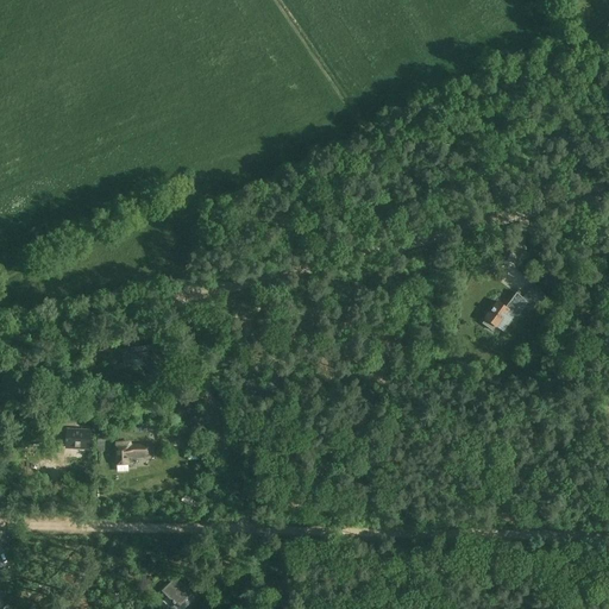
[(534,284),(522,297),(533,307),(539,301),(540,302),(546,296),(534,284)]
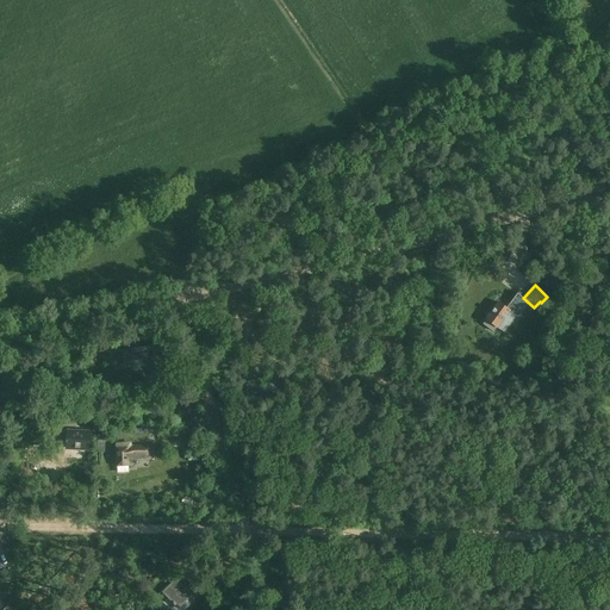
[(498,303),(486,319),(491,324),(489,328),(495,331),(509,311),(518,317),(528,303),(517,293),(506,307),(498,303)]
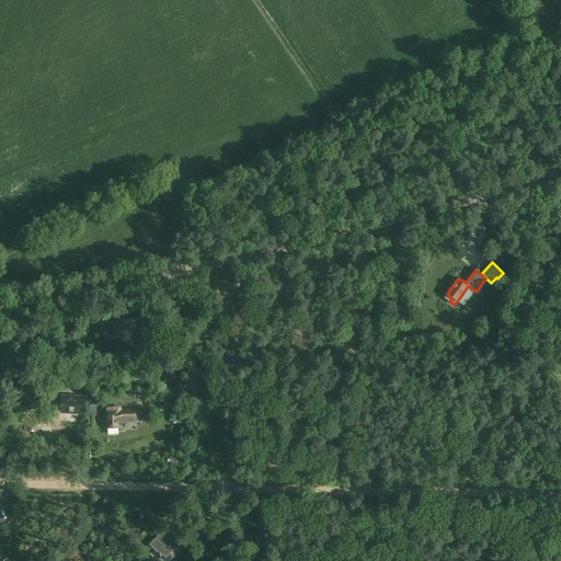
[(145,322),(137,322),(137,319),(113,322),(114,333),(146,329),(145,322)]
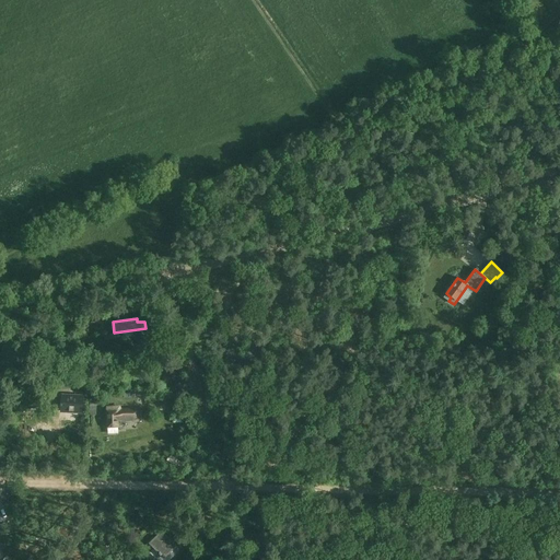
[(82,397),(62,396),(61,411),(81,412),(82,397)]
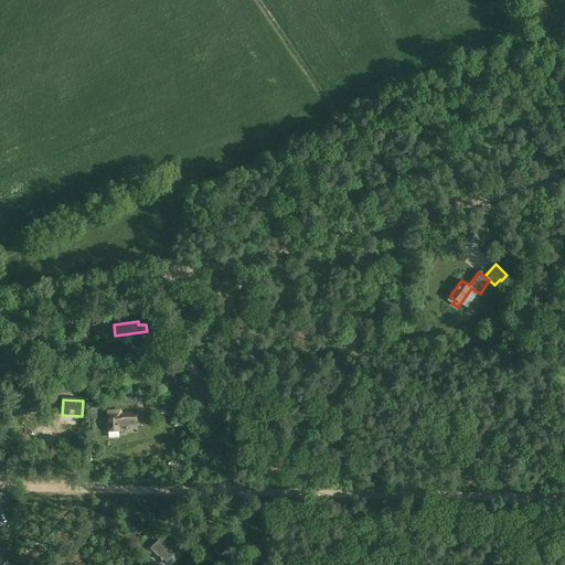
[(108,413),(108,432),(120,432),(120,429),(129,429),(129,424),(141,424),(141,413),(108,413)]
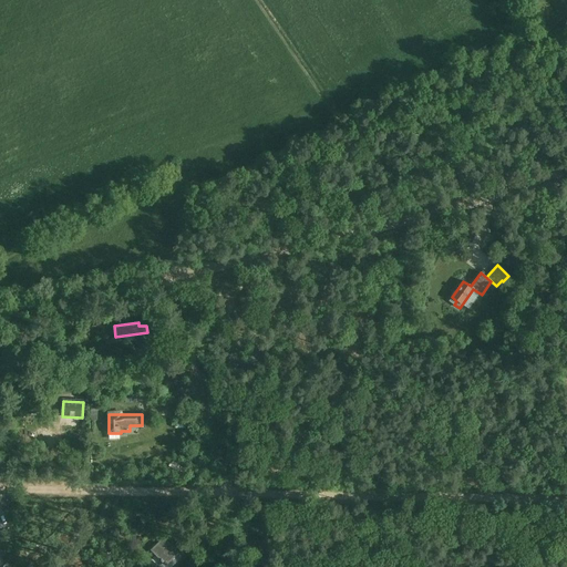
[(177,555),(175,553),(177,552),(167,540),(165,543),(163,539),(152,550),(166,566),(177,555)]
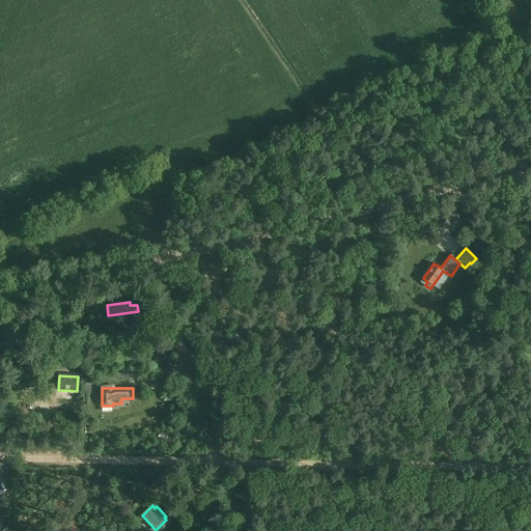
All buildings are outlined.
